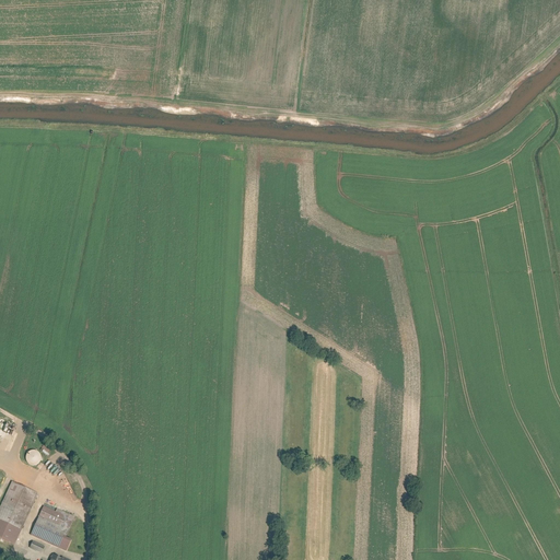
[(13,435),(19,428),(10,423),(6,431),(13,435)]
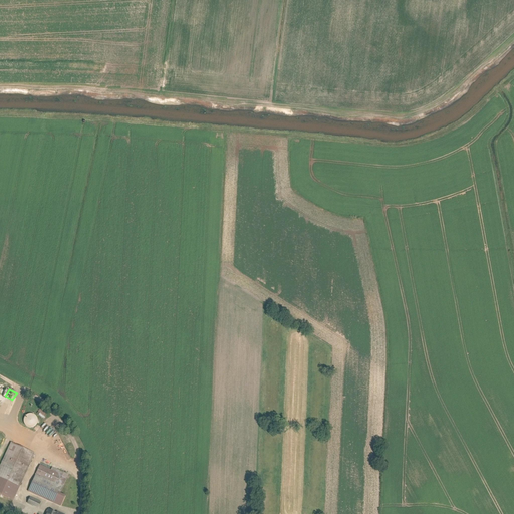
[(24,420),(33,429),(41,421),(32,413),(24,420)]
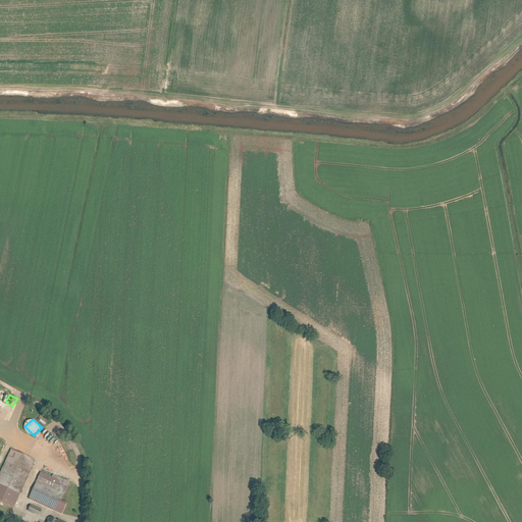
[(36,460),(10,449),(0,471),(0,501),(14,508),(36,460)]
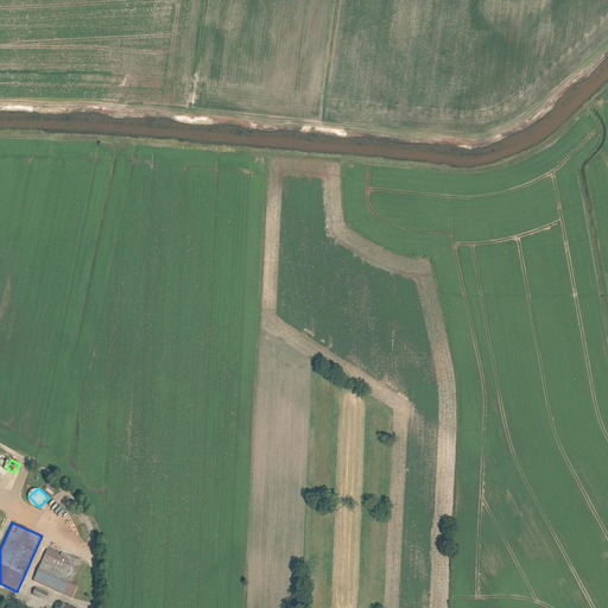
[(32,581),(35,582),(83,603),(87,595),(68,587),(82,556),(71,551),(70,553),(48,544),(32,581)]
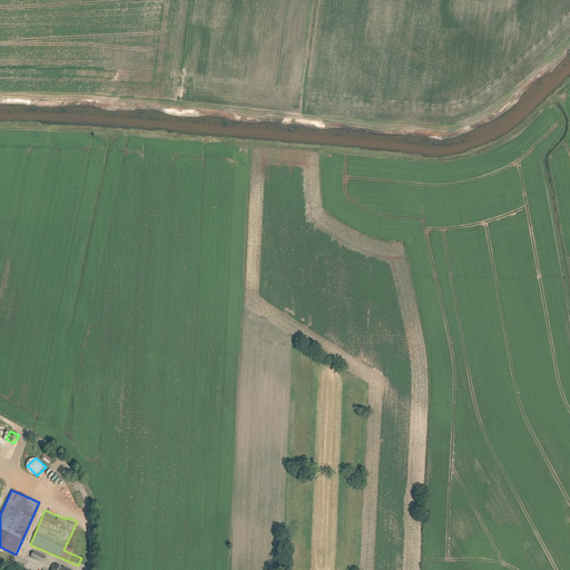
[(31,551),(28,559),(40,564),(43,557),(31,551)]
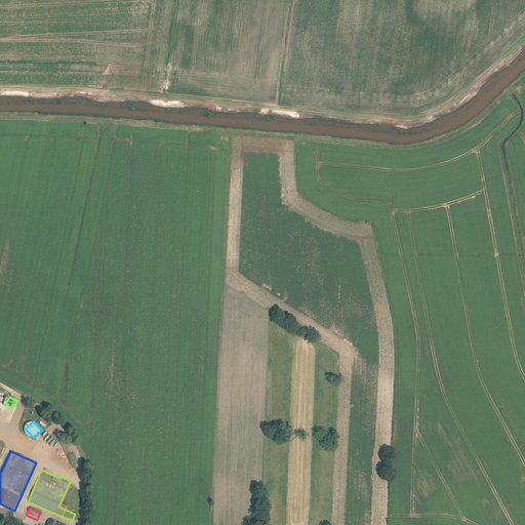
All buildings are outlined.
